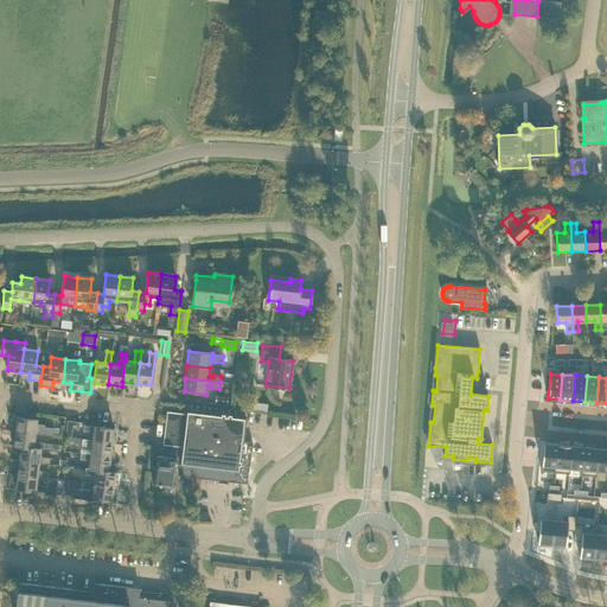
[(167,411),(164,445),(172,446),(181,447),(180,465),(183,465),(184,475),(198,478),(218,480),(228,481),(247,484),(253,442),(243,441),(246,417),(240,416),(240,410),(189,404),(187,410),(186,410),(186,414),(167,411)]
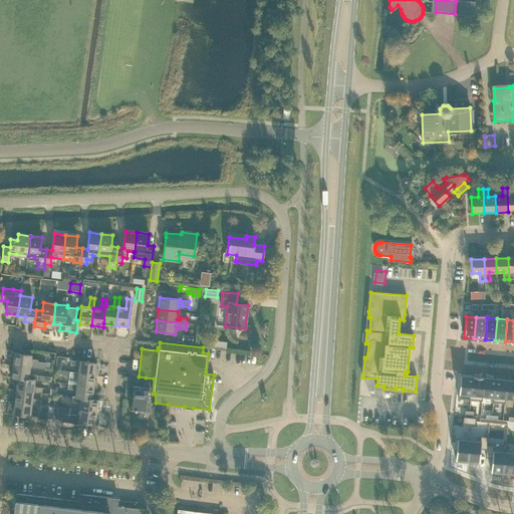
[(32,355),(11,352),(11,357),(14,358),(13,365),(30,367),(45,369),(46,362),(38,361),(38,359),(31,359),(32,355)]
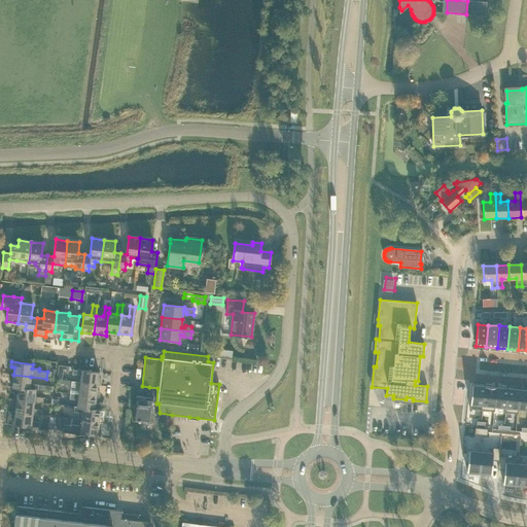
[(73,369),(72,375),(81,376),(80,382),(98,385),(101,385),(101,380),(98,380),(99,373),(73,369)]
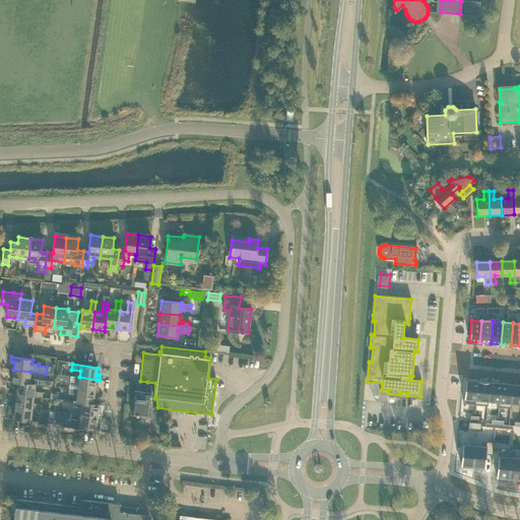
[(30,372),(13,370),(10,369),(9,374),(12,375),(11,382),(14,382),(17,383),(17,382),(28,384),(29,383),(36,384),(35,385),(38,385),(44,386),(45,380),(39,380),(29,379),(30,372)]
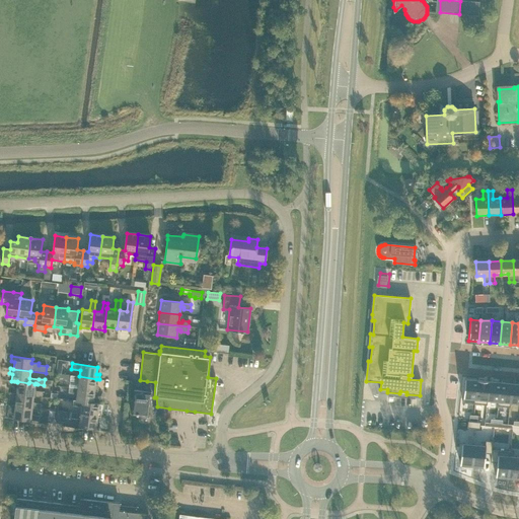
[(96,379),(79,376),(65,375),(64,379),(70,380),(70,381),(78,382),(77,388),(94,391),(97,391),(98,386),(95,386),(96,379)]
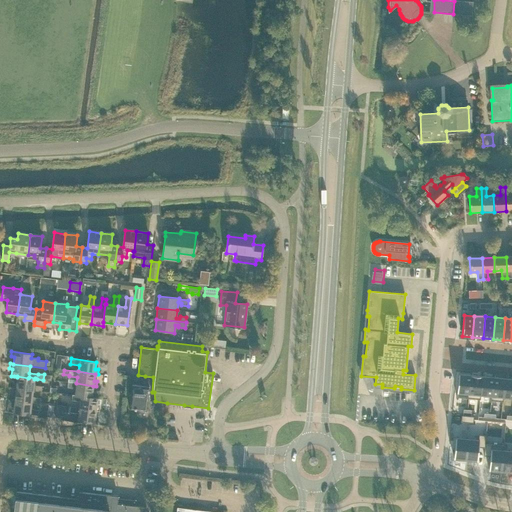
[(458,374),(456,397),(468,399),(470,375),(458,374)]
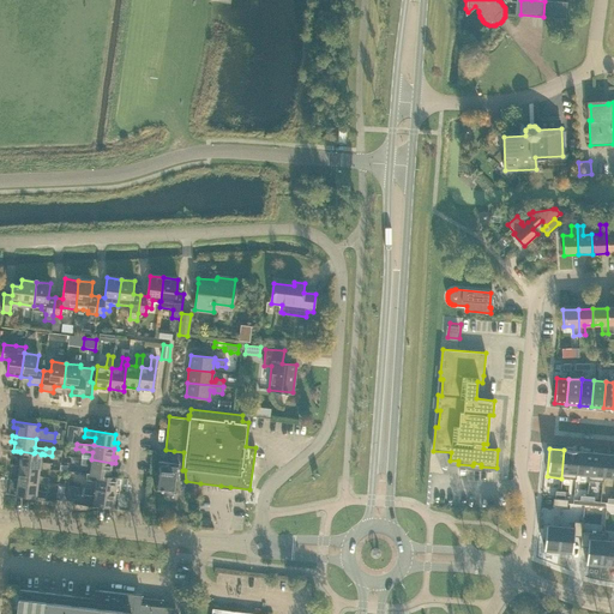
[(564,450),(561,479),(576,480),(576,474),(578,451),(564,450)]
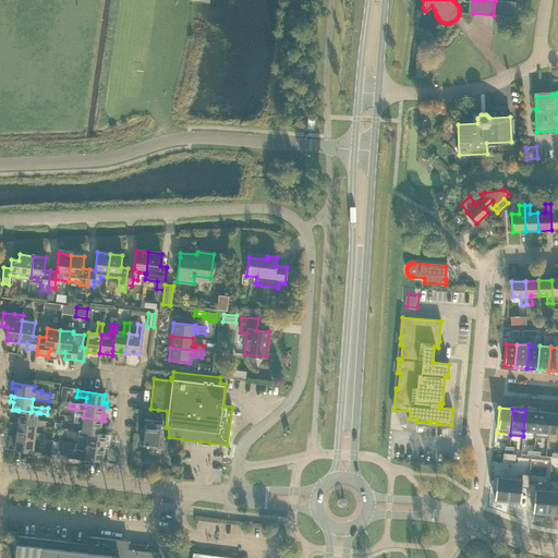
[(17,423),(36,425),(36,426),(45,427),(46,421),(37,420),(37,413),(38,412),(32,411),(31,412),(19,410),(19,411),(15,410),(15,415),(19,415),(17,423)]
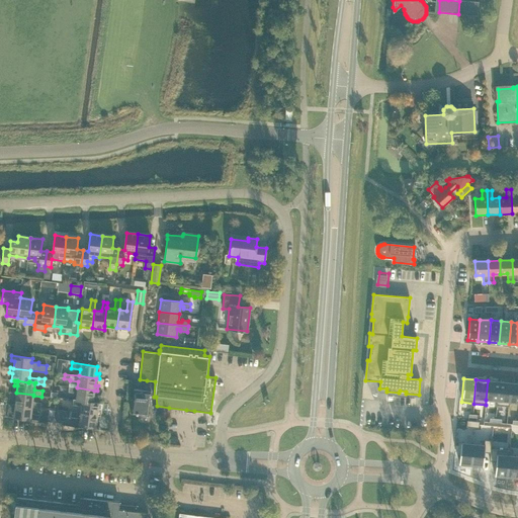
[(134,390),(131,413),(148,415),(151,396),(154,397),(155,381),(147,380),(145,391),(134,390)]
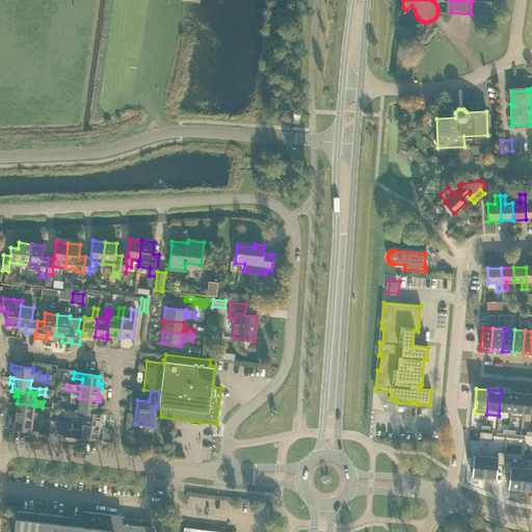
[(501,391),(499,410),(510,411),(511,392),(501,391)]
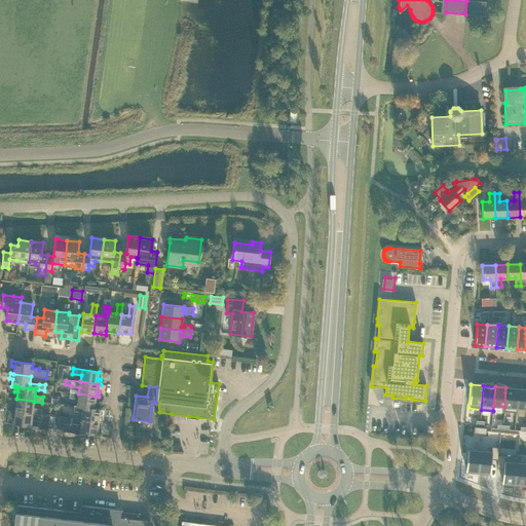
[(504,407),(503,412),(517,413),(517,408),(519,388),(505,387),(504,407)]
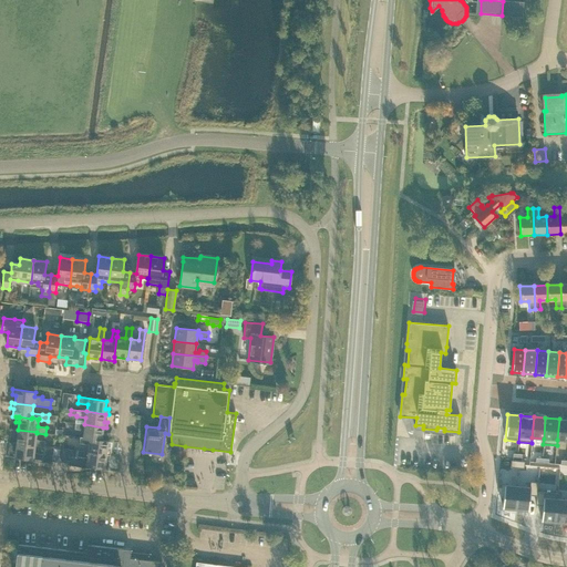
[(566,420),(559,419),(557,440),(566,440),(566,420)]
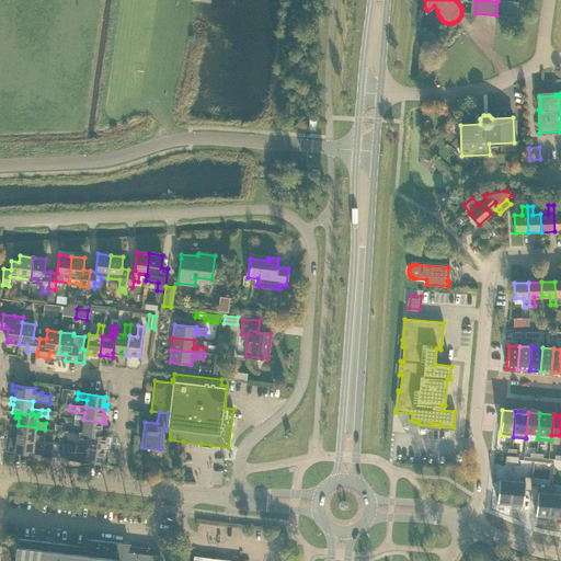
[(102,423),(83,420),(75,419),(73,425),(83,426),(82,433),(82,434),(89,435),(89,434),(101,436),(101,435),(104,436),(104,431),(101,431),(102,423)]
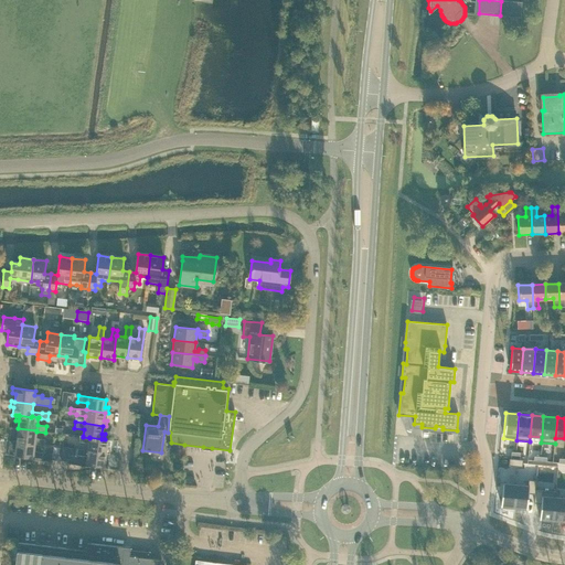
[(36,432),(36,430),(18,428),(14,428),(13,434),(17,434),(17,441),(34,444),(44,445),(45,439),(35,438),(36,432)]
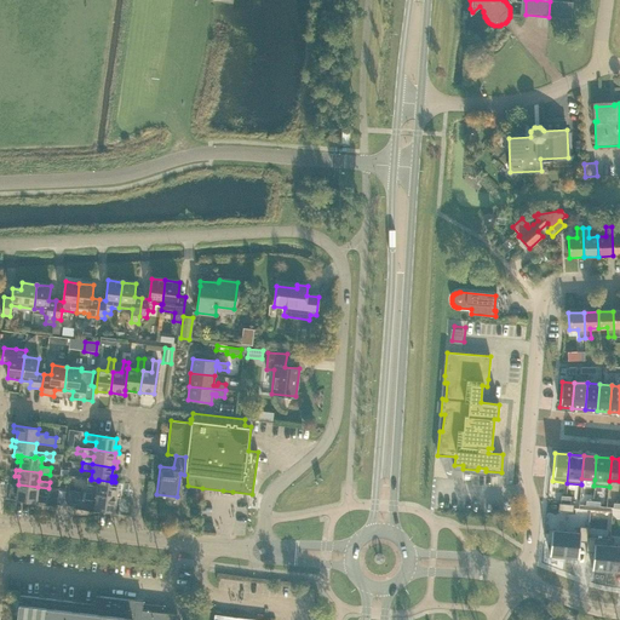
[(98,480),(98,481),(91,480),(91,478),(87,478),(87,484),(97,486),(96,494),(116,497),(116,498),(120,498),(121,492),(118,491),(119,482),(115,482),(112,481),(112,482),(98,480)]
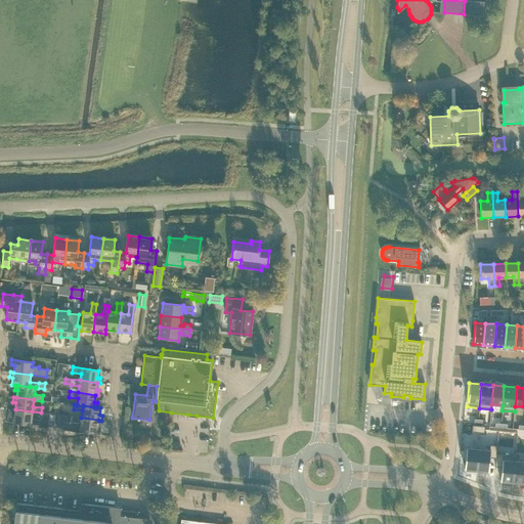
[(32,411),(15,409),(12,409),(11,415),(14,415),(13,422),(39,425),(40,420),(32,419),(32,411)]
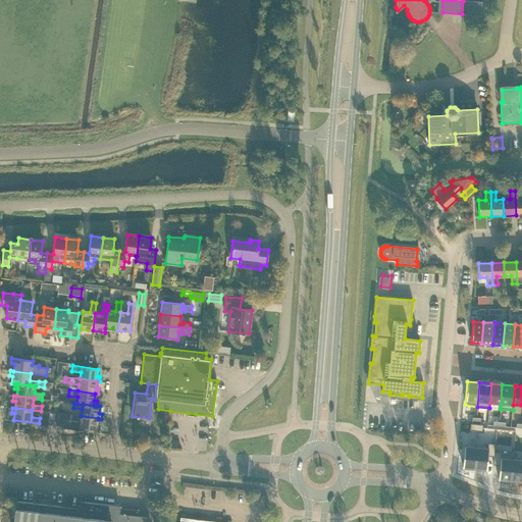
[(58,413),(56,425),(63,426),(63,419),(69,420),(70,415),(58,413)]
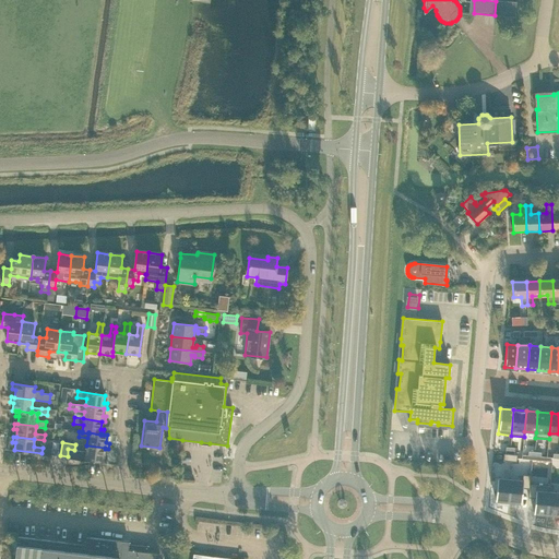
[(78,444),(76,450),(75,458),(107,462),(107,456),(104,455),(105,449),(105,448),(86,445),(78,444)]
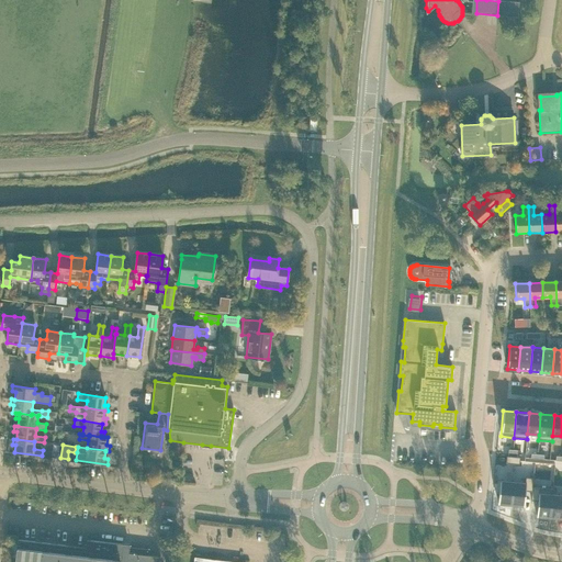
[(179,464),(180,456),(171,454),(170,463),(179,464)]
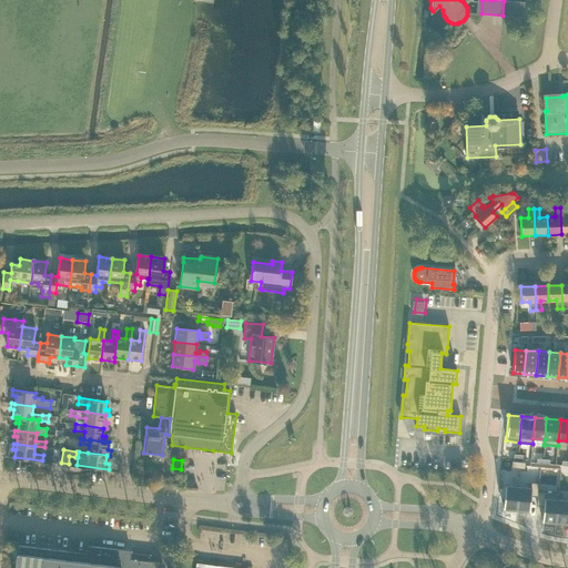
[(518,487),(516,510),(529,511),(530,496),(537,497),(538,493),(539,484),(531,483),(530,488),(518,487)]
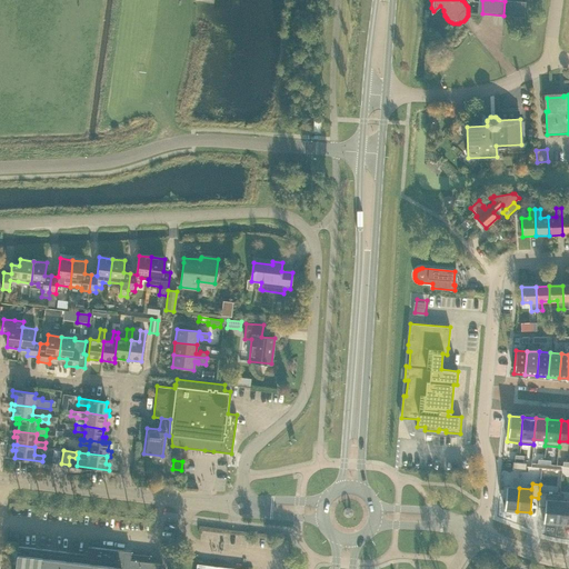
[(506,487),(503,510),(517,511),(519,488),(506,487)]
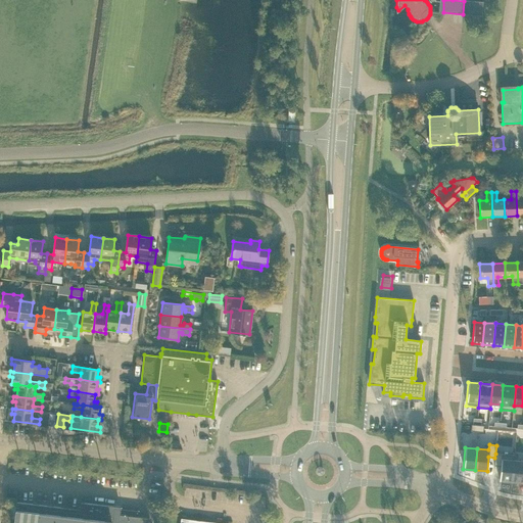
[(494,458),(494,466),(501,466),(498,480),(512,481),(514,462),(514,456),(495,454),(494,458)]
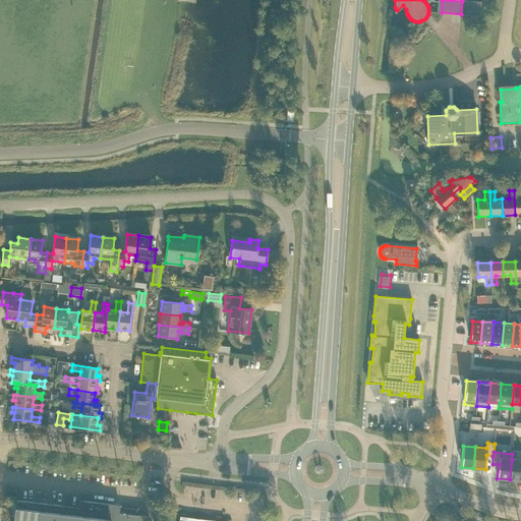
[(520,460),(512,460),(510,479),(520,480),(520,460)]
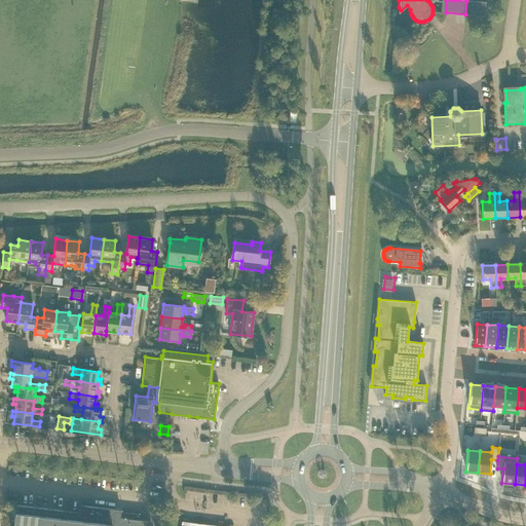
[(148,525),(149,521),(138,520),(138,514),(121,512),(121,511),(81,505),(80,513),(16,505),(13,525),(148,525)]
